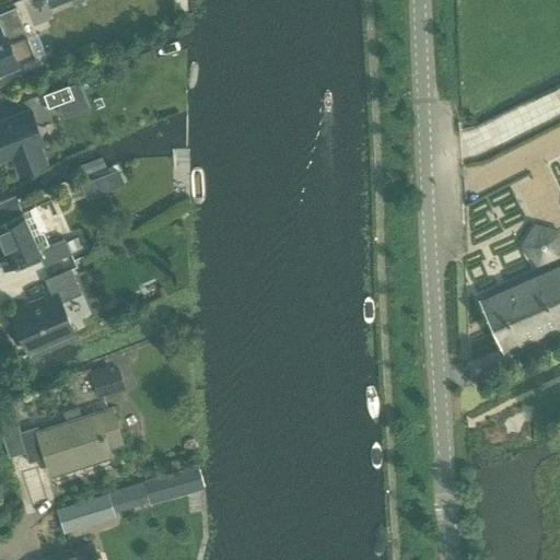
[(27,35),(15,7),(0,12),(0,72),(19,65),(35,58),(25,36),(27,35)]
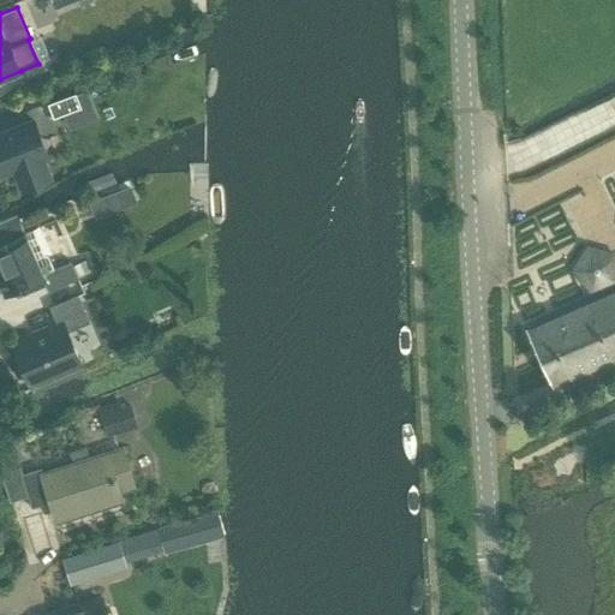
[(53,118),(79,108),(75,94),(47,105),(53,118)]
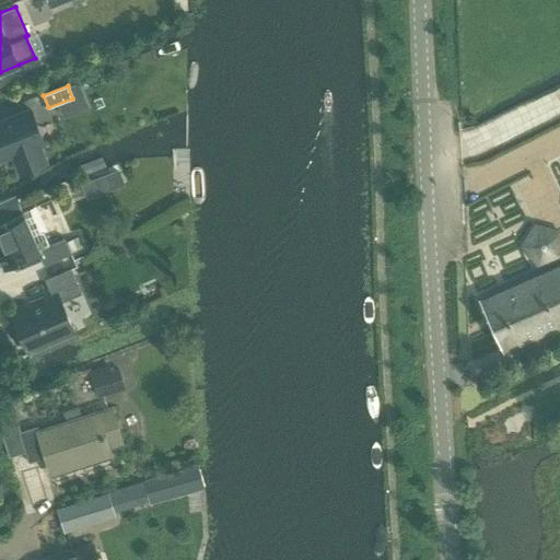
[(0,121),(0,160),(12,156),(19,174),(45,164),(38,147),(43,144),(30,111),(0,121)]
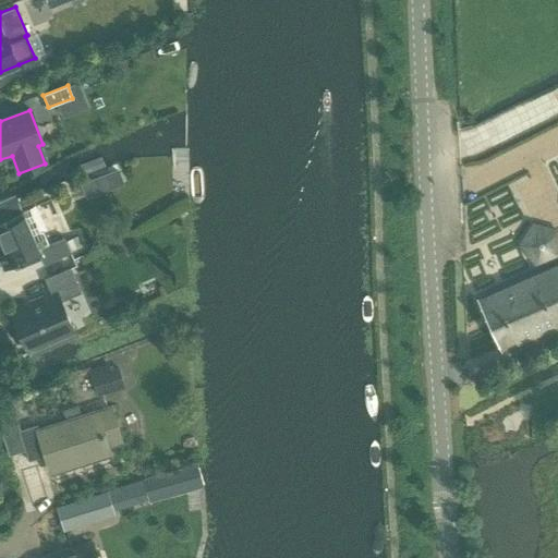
[(110,173),(110,178),(113,181),(117,182),(121,182),(124,180),(126,176),(125,171),(123,168),(119,166),(114,167),(111,169),(110,173)]
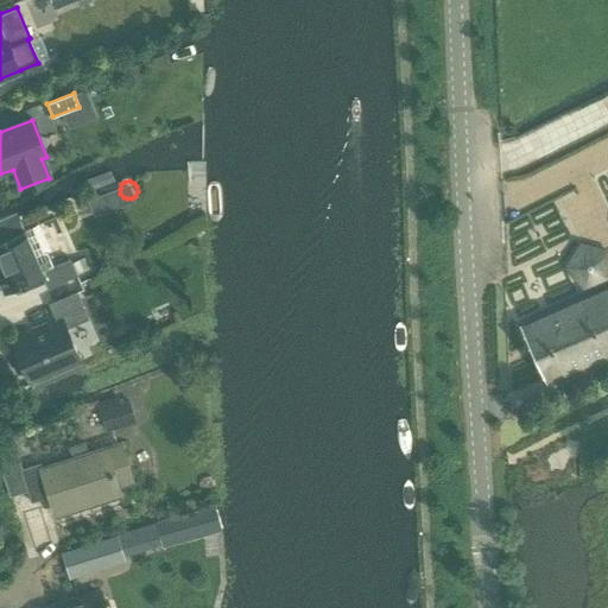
[(16,211),(0,217),(0,287),(2,287),(5,292),(40,276),(48,289),(90,270),(84,258),(73,263),(70,259),(54,266),(48,254),(44,253),(36,257),(24,230),(16,211)]
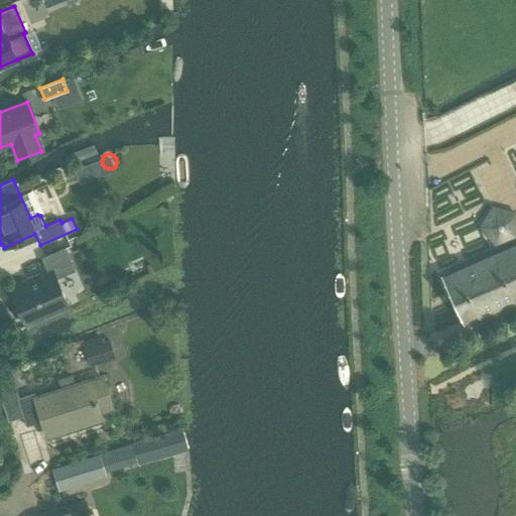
[(496,246),(515,236),(515,233),(514,214),(494,208),(482,227),(496,246)]
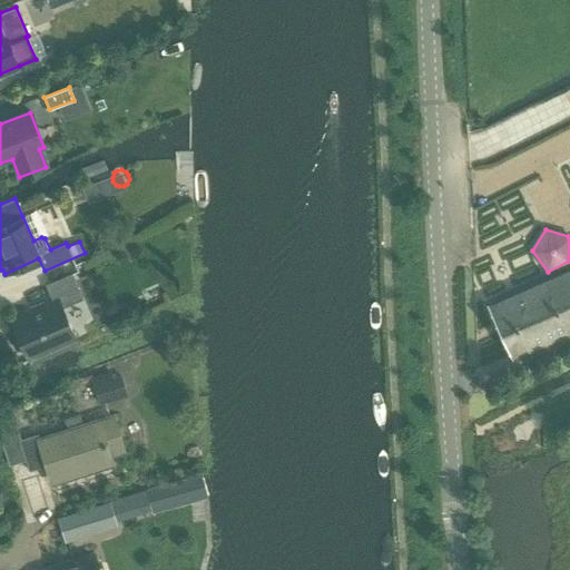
[(513,353),(569,327),(569,272),(493,307),(513,353)]
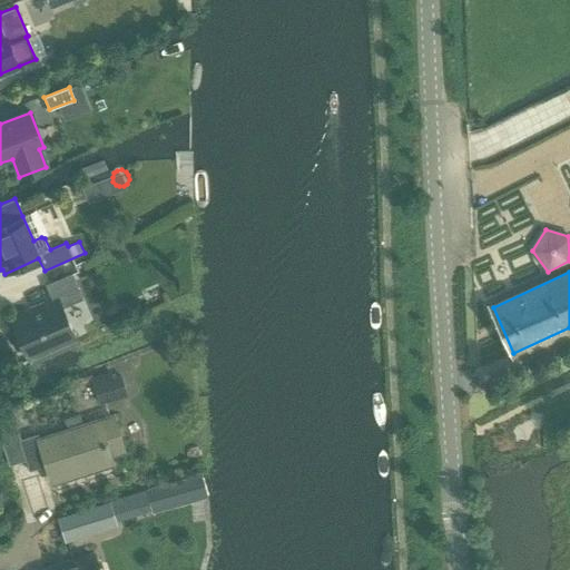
[(28,360),(75,338),(62,307),(82,298),(72,273),(45,285),(52,301),(12,318),(28,360)]
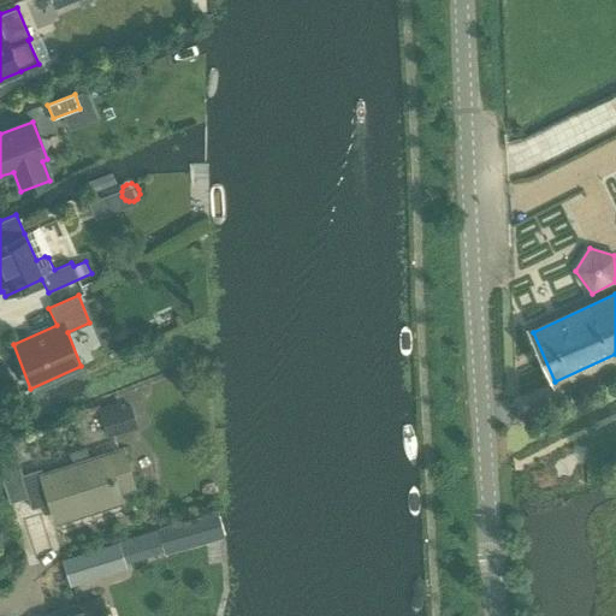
[(120,402),(98,408),(106,438),(138,428),(132,407),(122,408),(120,402)]
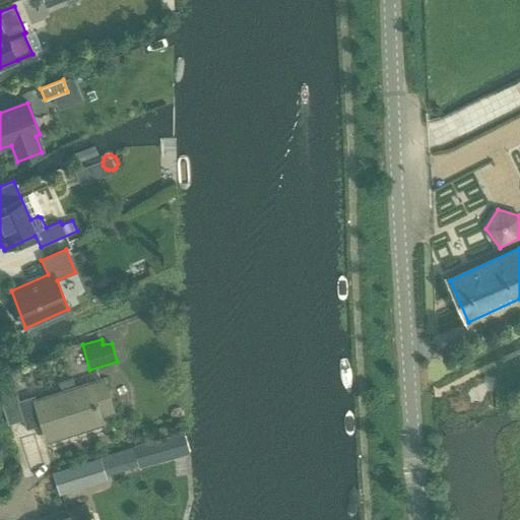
[(74,389),(72,380),(58,384),(61,394),(36,401),(34,396),(17,401),(25,430),(43,425),(47,440),(102,423),(100,414),(112,411),(102,381),(74,389)]
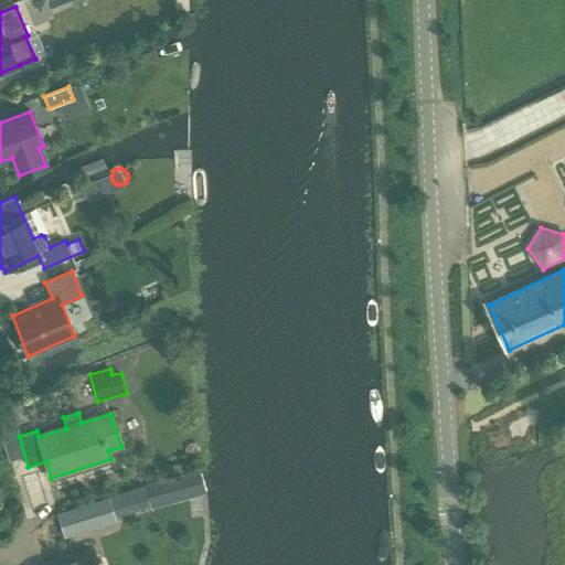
[(200,494),(205,492),(199,470),(149,484),(156,508),(200,494)]
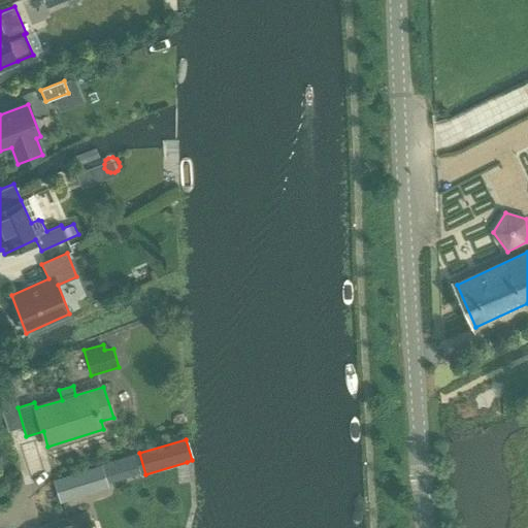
[(101,488),(95,467),(55,481),(61,500),(101,488)]
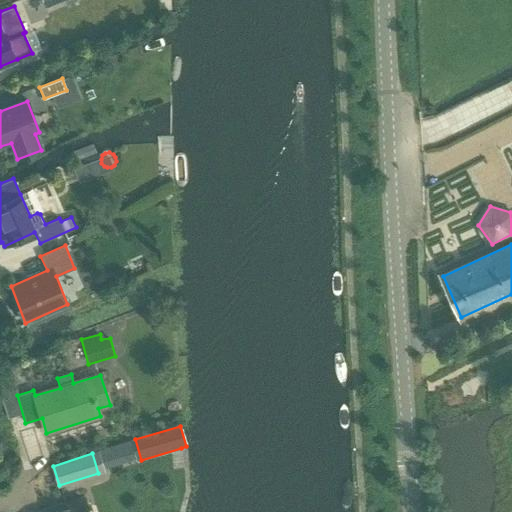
[(53,508),(39,511),(86,511),(82,501),(54,510),(53,508)]
